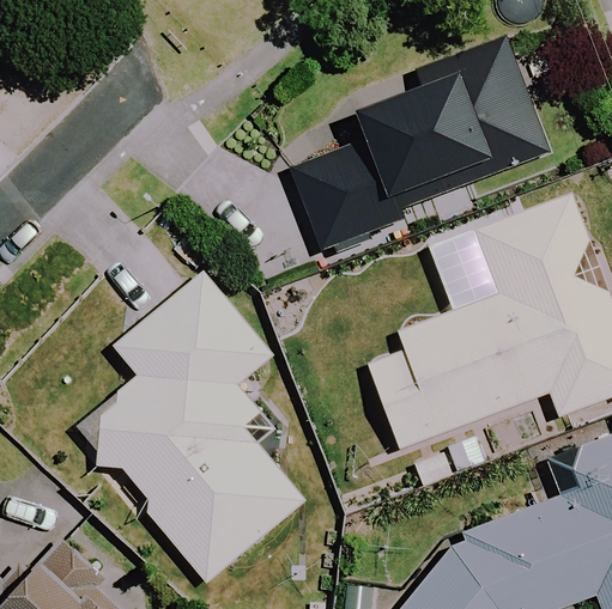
[(411,92),(361,109),(370,140),(294,165),(320,247),(404,218),(400,209),(545,162),(506,43),(406,75),(411,92)]
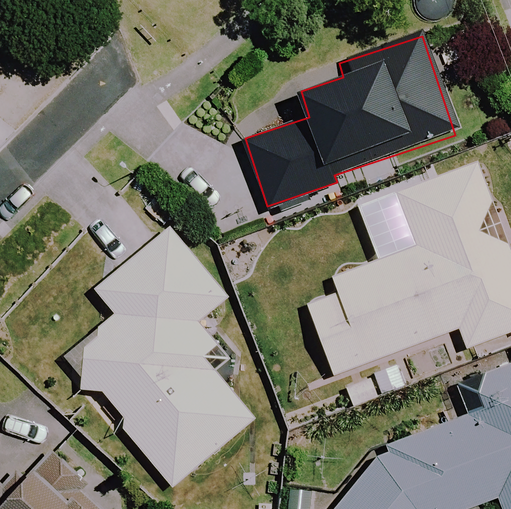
[(332,374),(397,350),(458,327),(466,347),(510,329),(510,255),(476,162),(395,191),(416,246),(331,278),(337,293),(306,305),(332,374)]
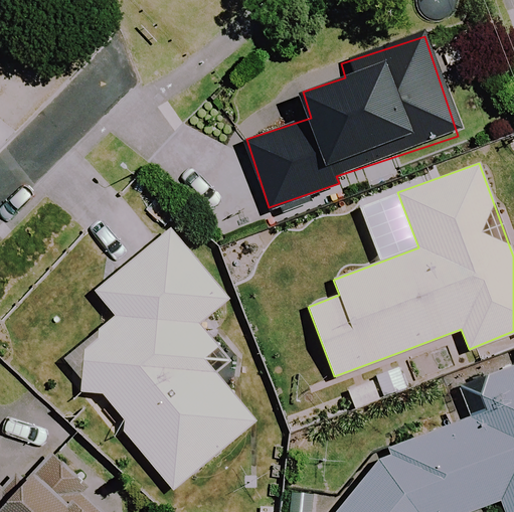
[(58,363),(124,443),(130,438),(172,489),(257,420),(204,357),(217,346),(198,323),(228,298),(172,227),(96,290),(117,315),(58,363)]
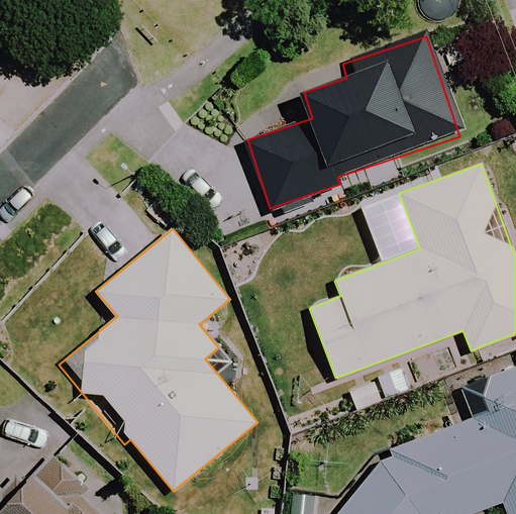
[(133,513),(65,445),(86,423),(25,362),(0,386),(0,513),(133,513)]
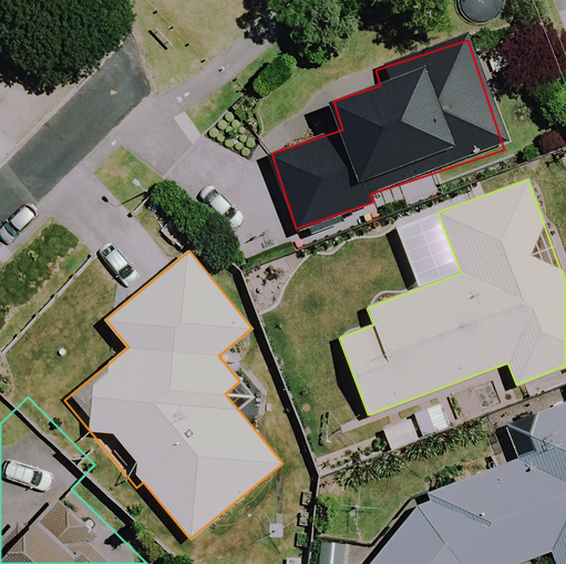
[(565,397),(524,413),(537,449),(433,490),(367,563),(511,563),(552,549),(556,563),(565,563),(565,397)]
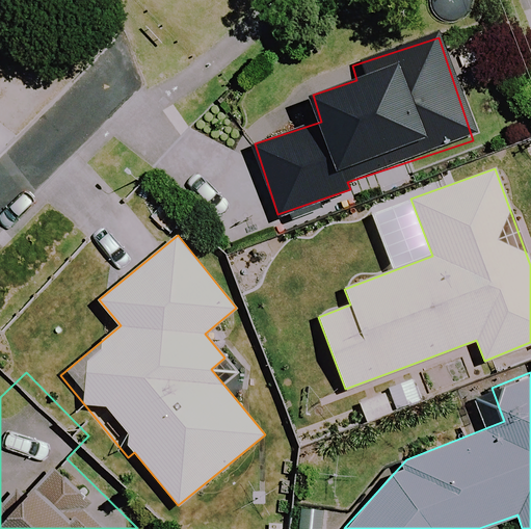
All buildings are outlined.
